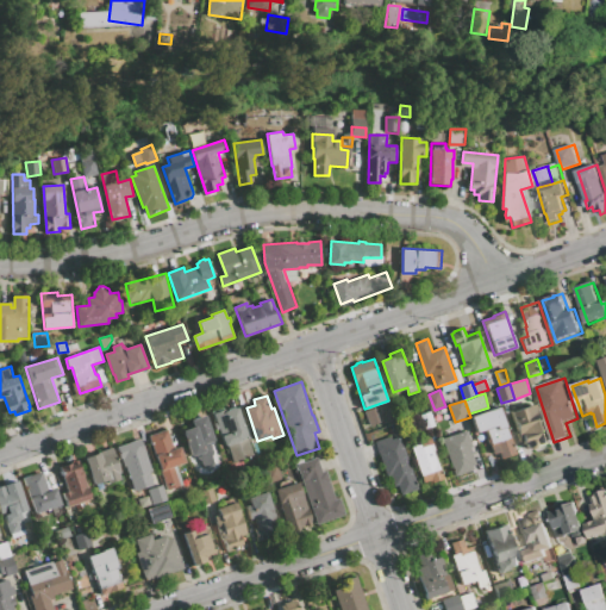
[(525,443),(524,441),(522,442),(512,411),(537,403),(549,439),(550,437),(553,444),(537,450),(536,447),(533,448),(531,448),(529,447),(526,446),(525,443)]
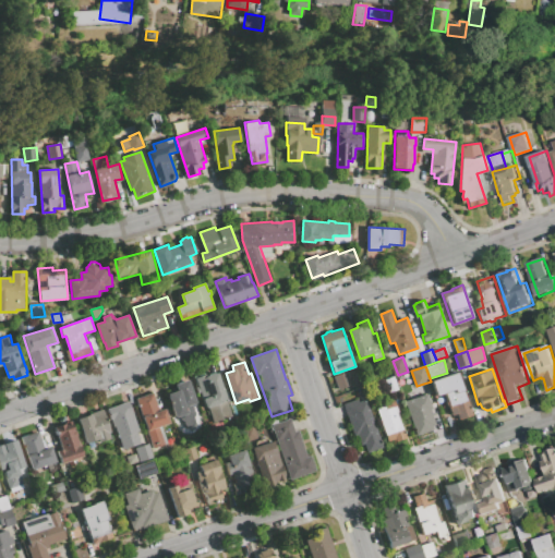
[(459,372),(470,404),(472,403),(475,414),(460,420),(458,413),(454,414),(447,392),(437,396),(433,380),(459,372)]
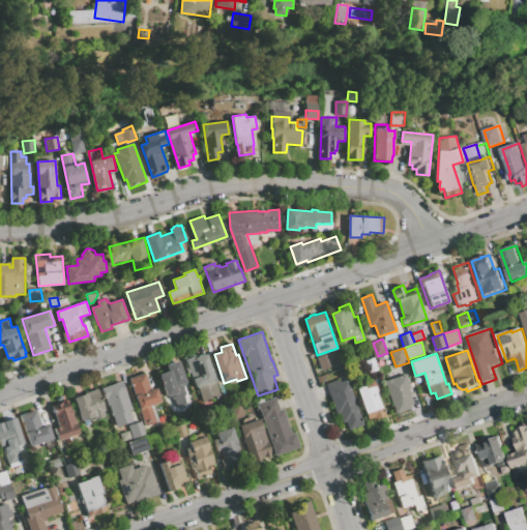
[(207,354),(216,380),(199,386),(196,387),(192,374),(189,375),(186,367),(189,366),(186,358),(196,354),(197,357),(207,354)]
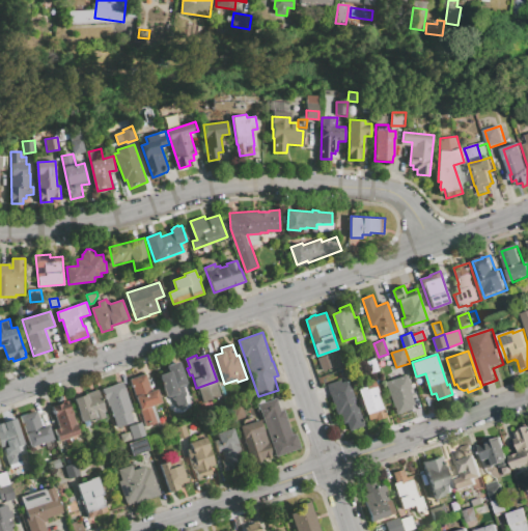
[(318,358),(328,355),(332,367),(323,370),(318,358)]
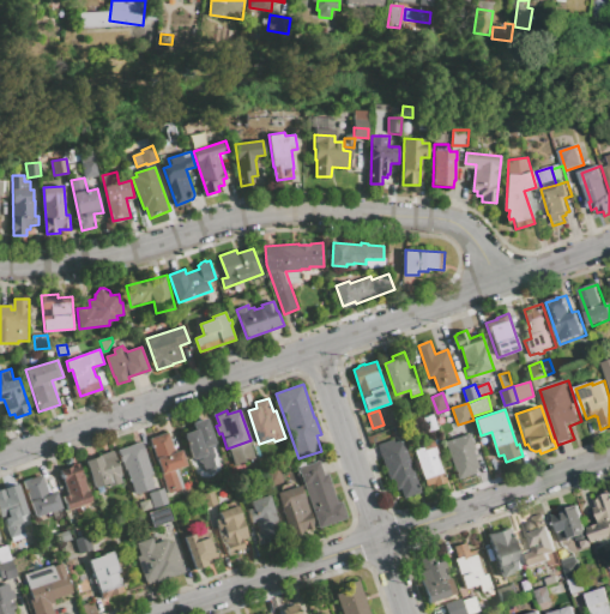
[(423,417),(438,413),(442,427),(428,432),(423,417)]
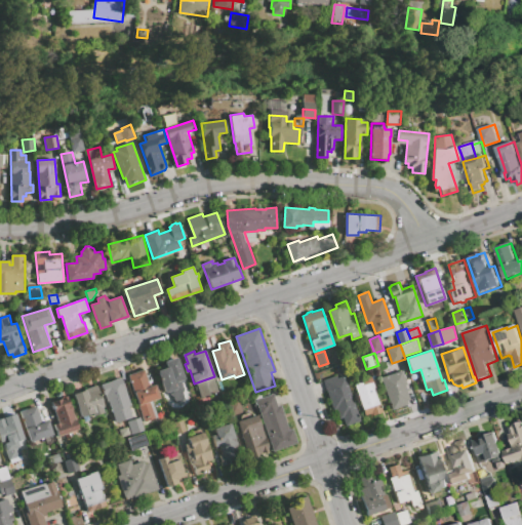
[(158,370),(167,367),(165,361),(178,357),(186,378),(182,380),(189,399),(176,403),(172,391),(165,393),(158,370)]
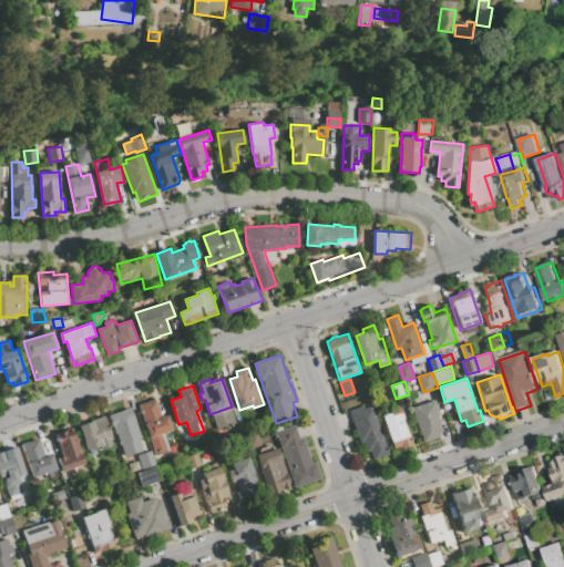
[(140,404),(157,399),(163,418),(170,415),(174,430),(163,434),(170,452),(157,456),(140,404)]
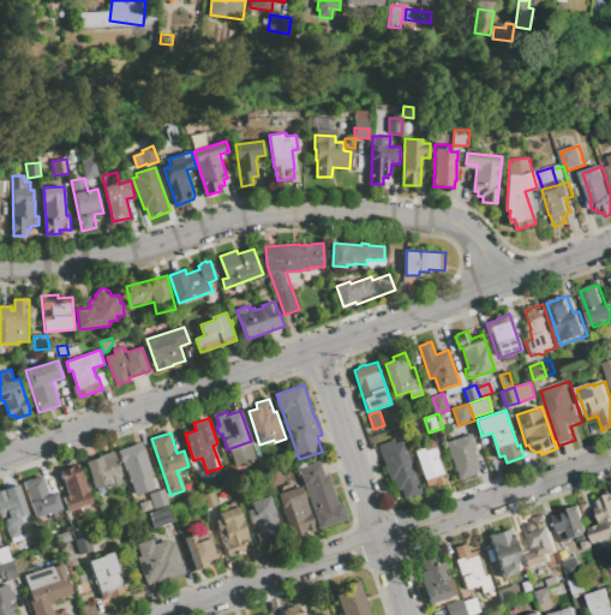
[(447,441),(472,433),(478,451),(475,451),(481,467),(477,469),(478,475),(472,476),(472,477),(466,479),(465,478),(460,481),(447,441)]
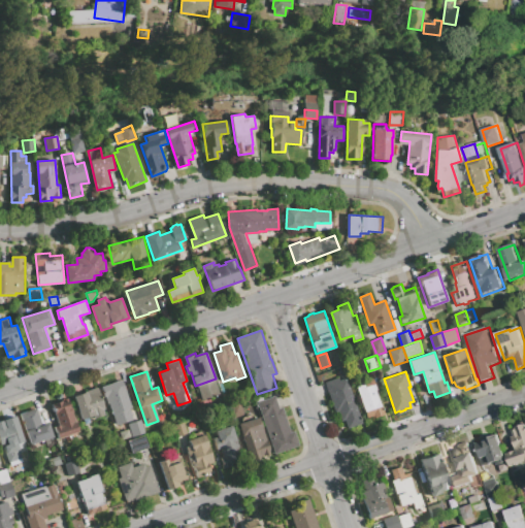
[(326,383),(340,377),(341,380),(348,377),(363,423),(349,428),(346,421),(342,422),(338,408),(335,409),(326,383)]
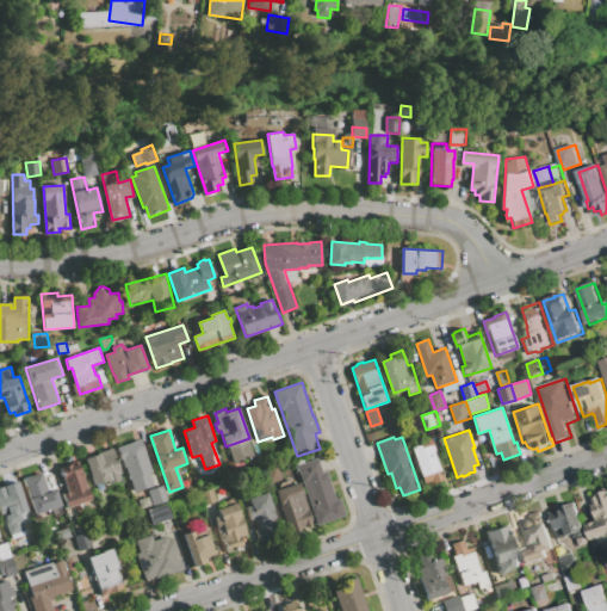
[(249,438),(255,456),(235,463),(229,445),(249,438)]
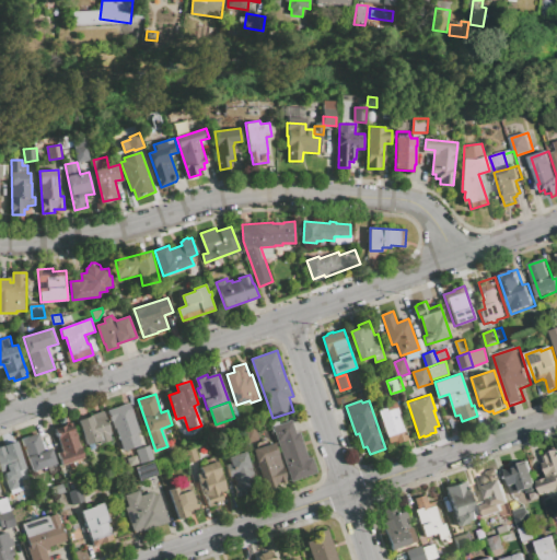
[(409,439),(391,445),(378,408),(397,401),(409,439)]
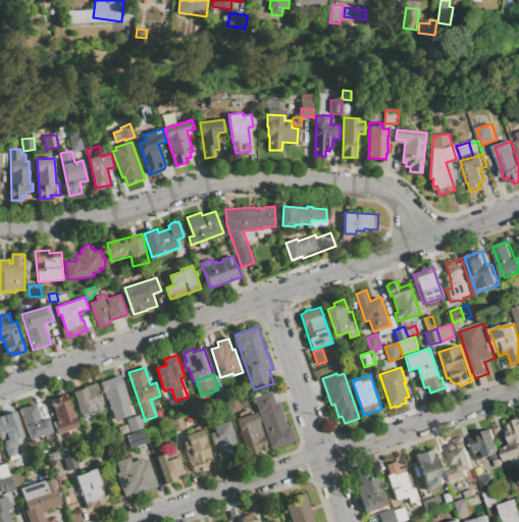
[(113,410),(112,410),(103,382),(121,376),(131,404),(130,404),(133,414),(116,419),(113,410)]
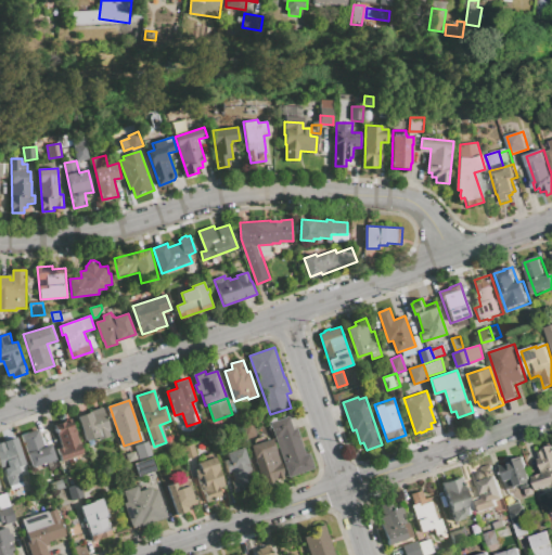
[(104,408),(112,429),(110,430),(112,436),(100,440),(99,437),(87,441),(79,416),(91,413),(91,412),(104,408)]
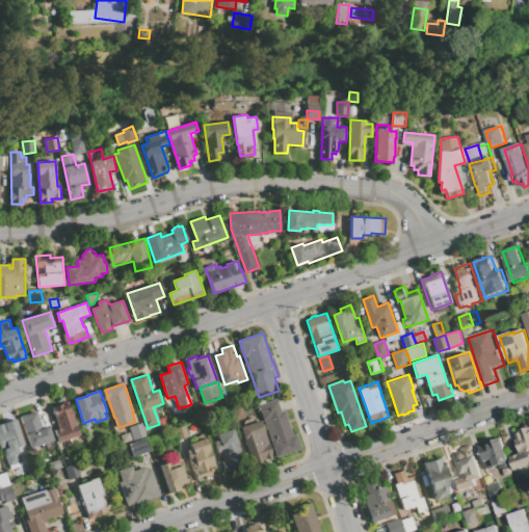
[(278,457),(260,405),(279,399),(283,411),(286,410),(294,435),(297,434),(302,449),(278,457)]
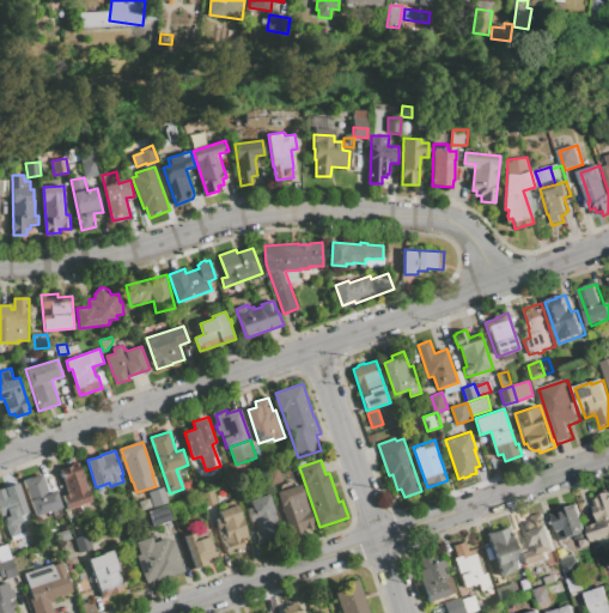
[(86,480),(93,502),(78,507),(68,510),(64,496),(71,493),(62,469),(80,463),(84,473),(85,472),(87,479),(86,480)]
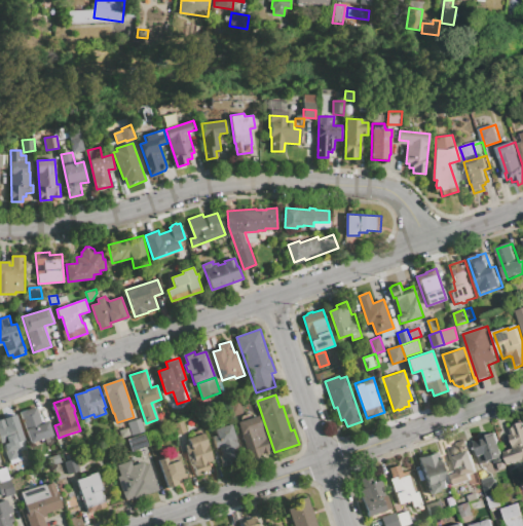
[(244,413),(232,417),(228,407),(240,403),(244,413)]
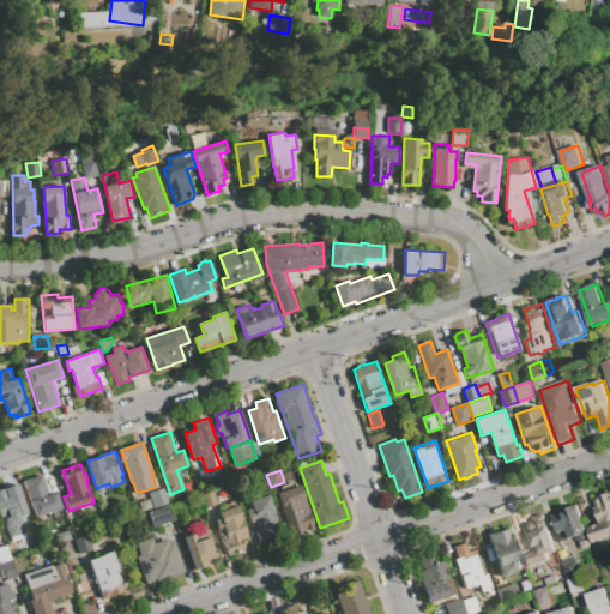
[(25,481),(44,475),(50,494),(58,492),(64,509),(37,517),(25,481)]
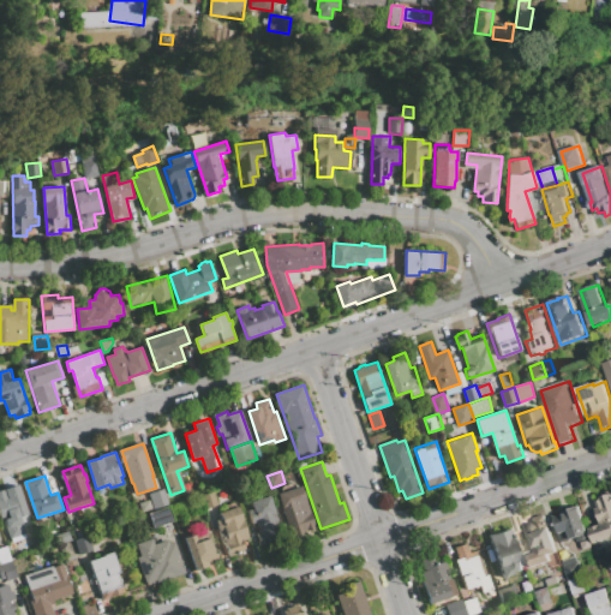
[(27,533),(12,539),(6,523),(4,523),(0,513),(0,490),(19,484),(30,514),(22,517),(27,533)]
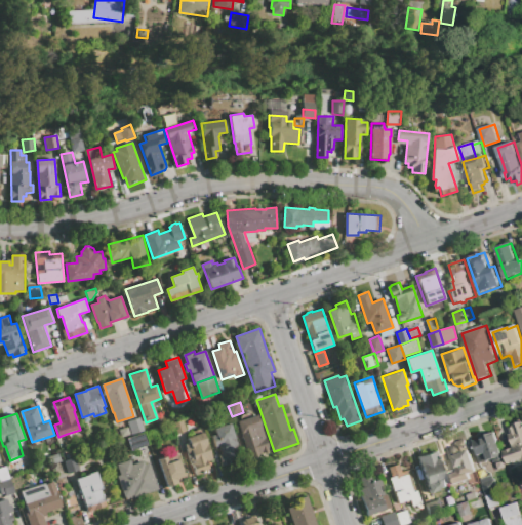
[(238,421),(240,421),(258,414),(267,438),(268,438),(271,447),(270,447),(271,450),(257,454),(258,455),(251,458),(249,452),(250,452),(244,434),(243,434),(238,421)]
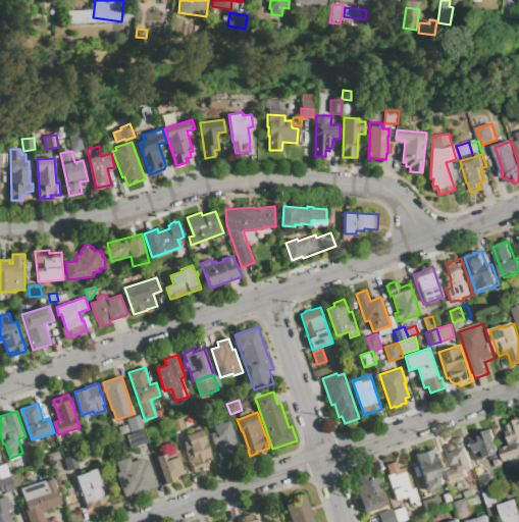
[(128,419),(141,415),(145,428),(133,432),(128,419)]
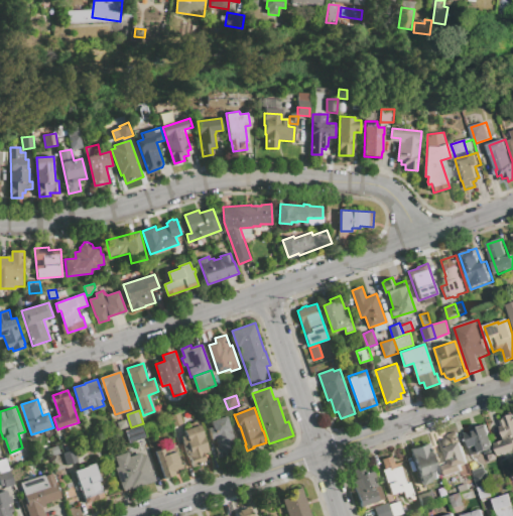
[(184,423),(174,426),(170,415),(180,412),(184,423)]
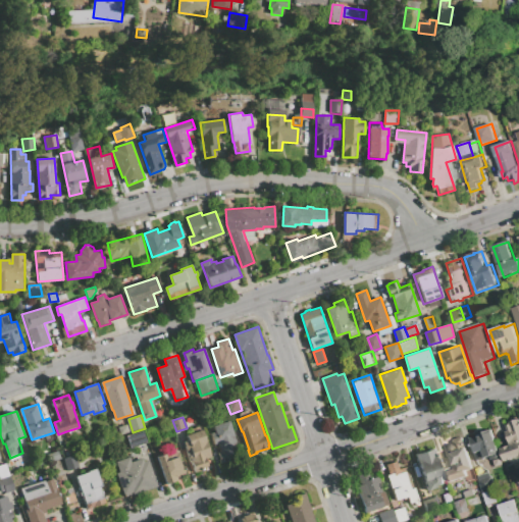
[(518,459),(507,463),(503,450),(512,447),(508,432),(510,431),(508,426),(512,425),(512,422),(518,420),(518,459)]
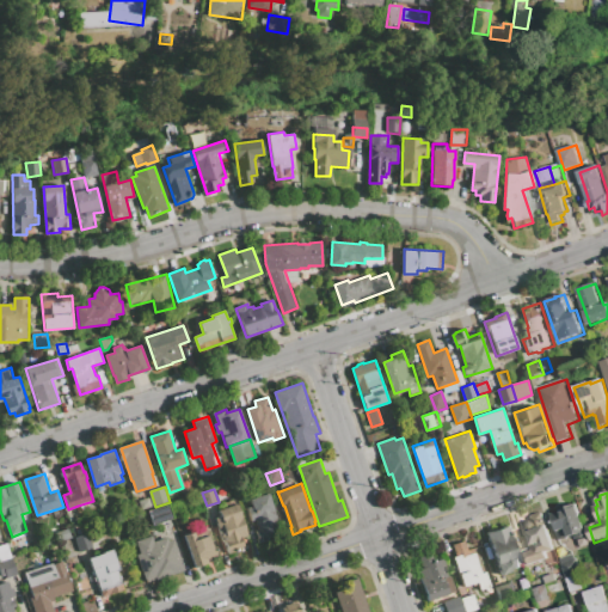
[(253,506),(251,500),(270,494),(281,525),(262,531),(257,519),(252,521),(249,508),(253,506)]
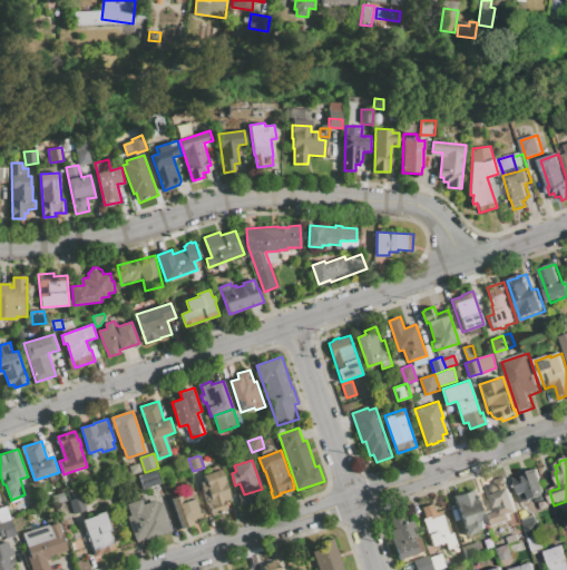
[(127,467),(139,463),(143,473),(130,477),(127,467)]
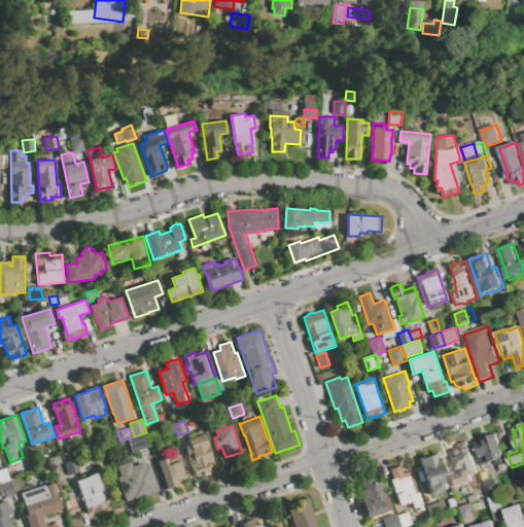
[(196,467),(194,467),(186,446),(190,445),(189,440),(206,433),(215,460),(209,462),(212,470),(207,471),(208,473),(199,477),(196,467)]
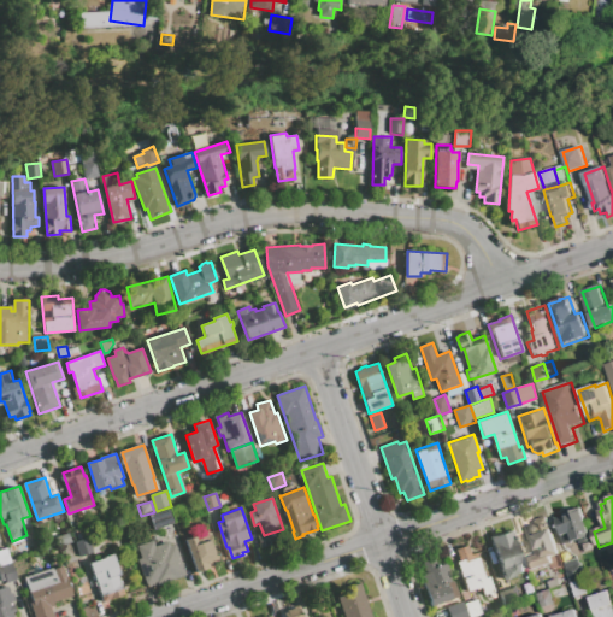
[(157,529),(151,516),(171,509),(176,523),(157,529)]
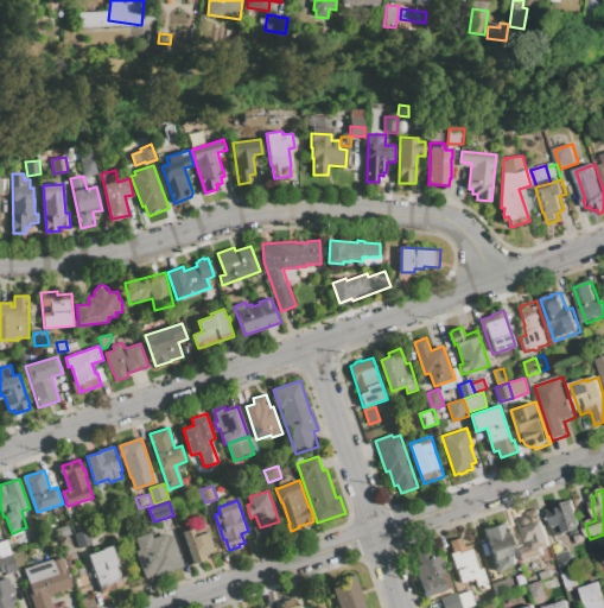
[(585,532),(574,536),(573,532),(567,534),(565,526),(555,530),(550,512),(555,510),(555,506),(561,504),(563,506),(568,504),(570,506),(574,505),(585,532)]
